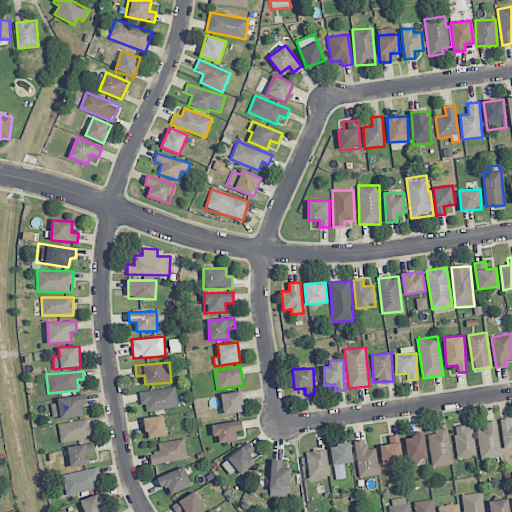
[(141,390),(143,410),(177,408),(176,388),(141,390)]
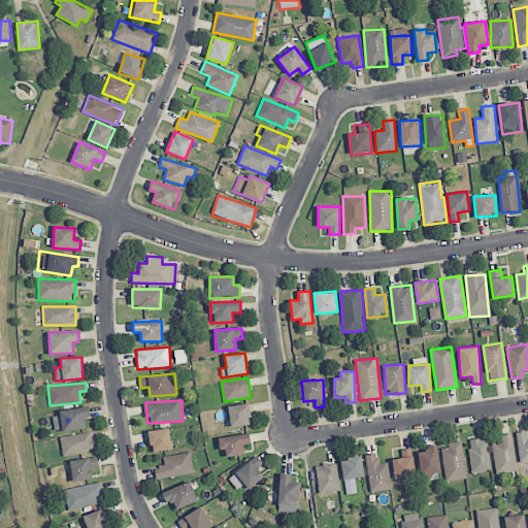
[(251,425),(249,403),(228,405),(230,427),(251,425)]
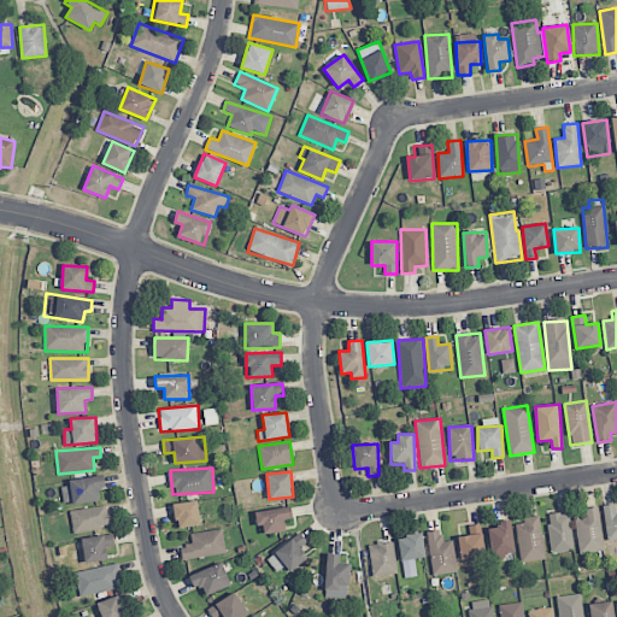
[(64,505),(99,501),(99,491),(105,489),(105,479),(62,481),(64,505)]
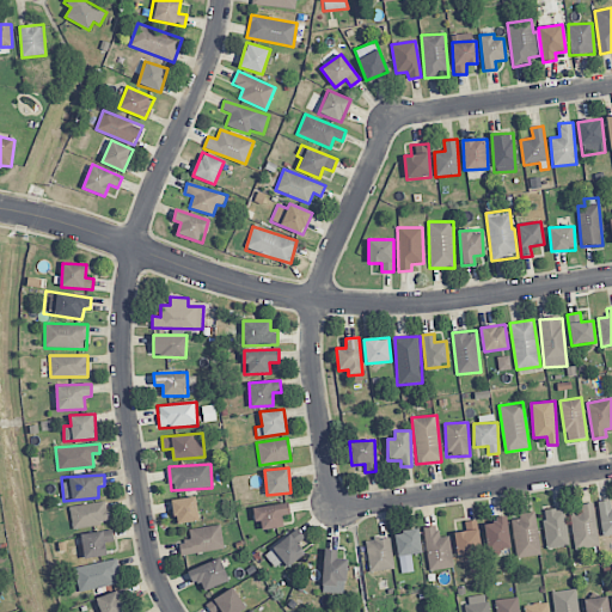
[(199,521),(196,497),(172,500),(175,524),(199,521)]
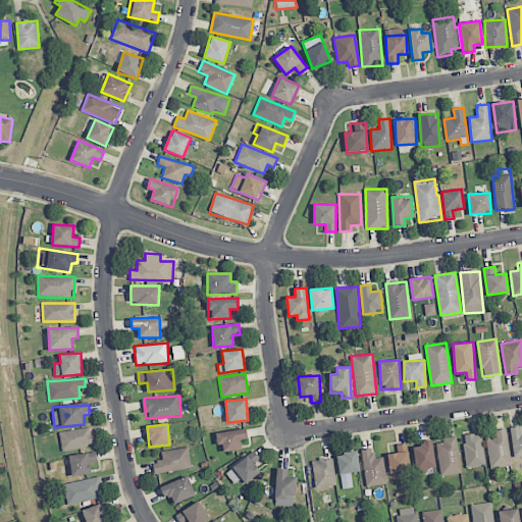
[(511,427),(513,457),(521,456),(521,433),(521,434),(521,427),(511,427)]
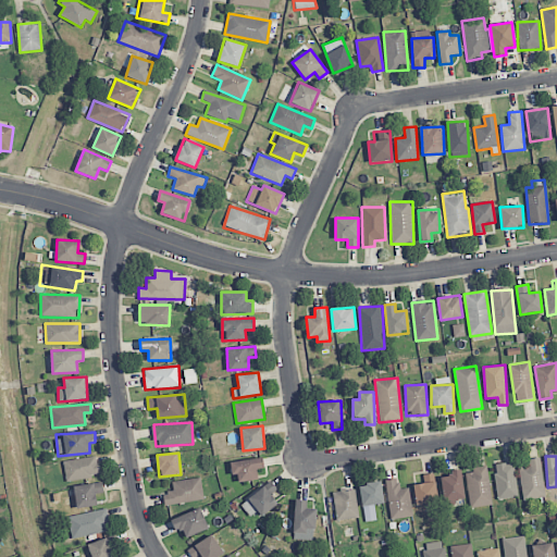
[(64,460),(65,480),(99,477),(98,457),(64,460)]
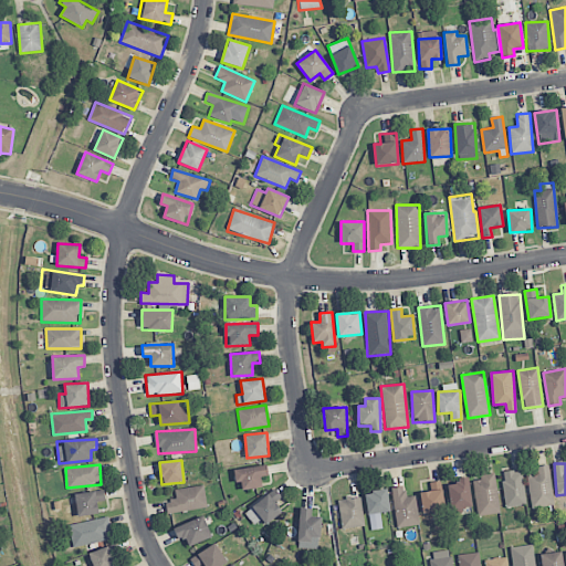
[(269,475),(266,464),(233,470),(236,483),(241,482),(242,491),(262,488),(260,478),(269,475)]
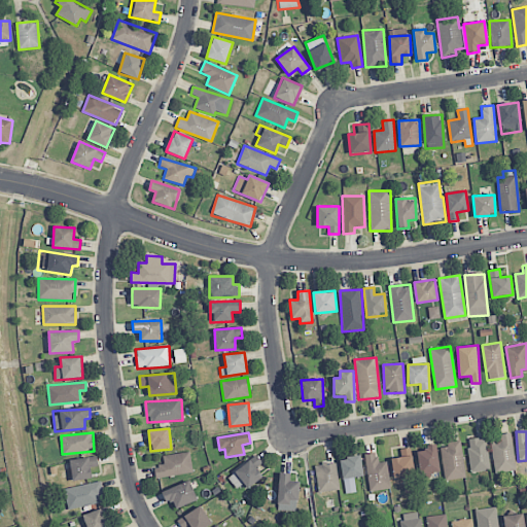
[(494,472),(515,471),(512,433),(500,434),(500,442),(491,442),(494,472)]
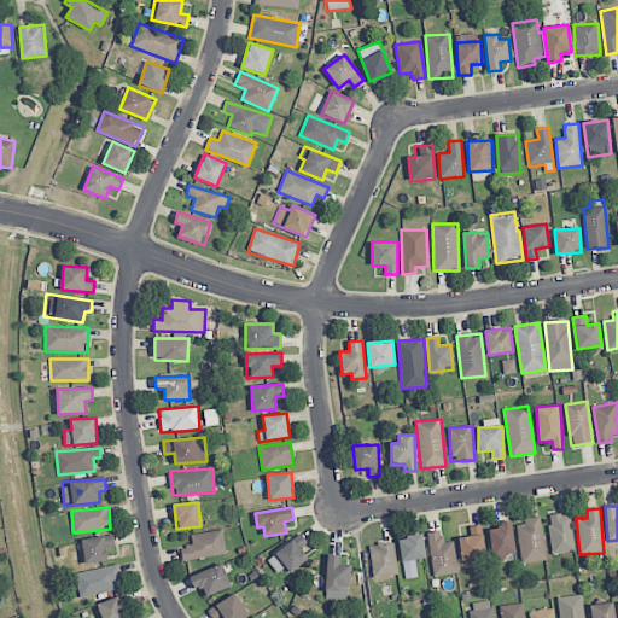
[(571,514),(549,516),(552,553),(573,552),(571,514)]
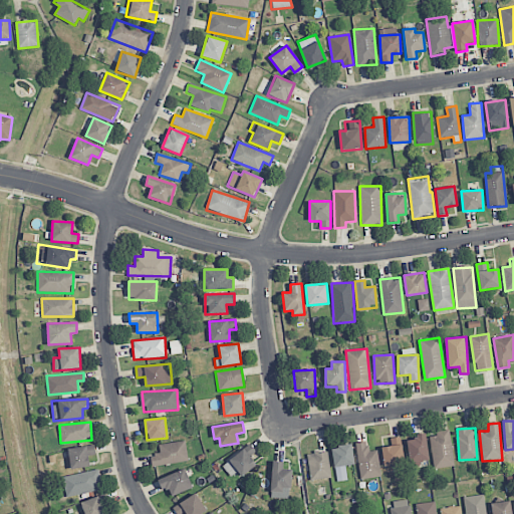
[(429,434),(434,469),(455,466),(450,431),(429,434)]
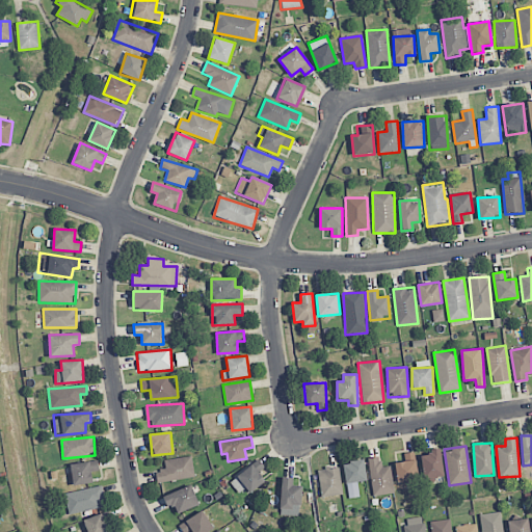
[(429,449),(429,455),(422,455),(423,478),(443,478),(441,449),(429,449)]
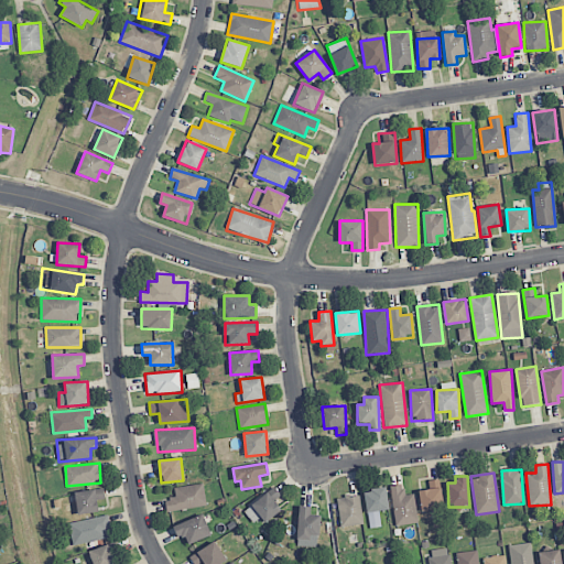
[(427,480),(429,489),(419,490),(421,511),(443,509),(440,479),(427,480)]
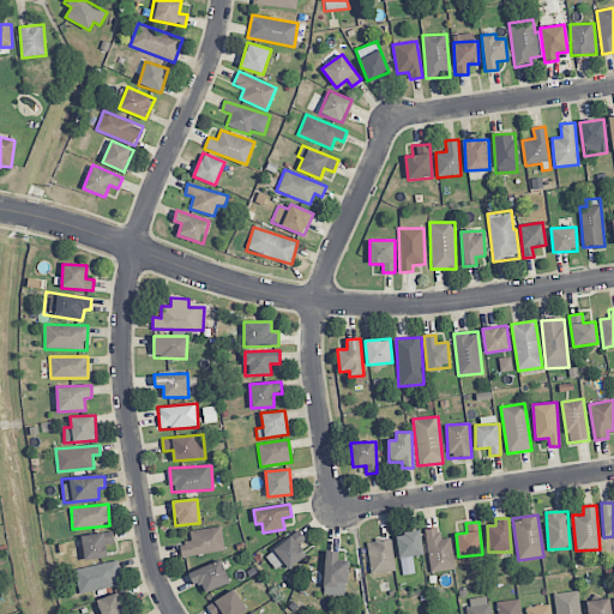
[(226,551),(221,527),(190,533),(192,541),(179,543),(182,559),(226,551)]
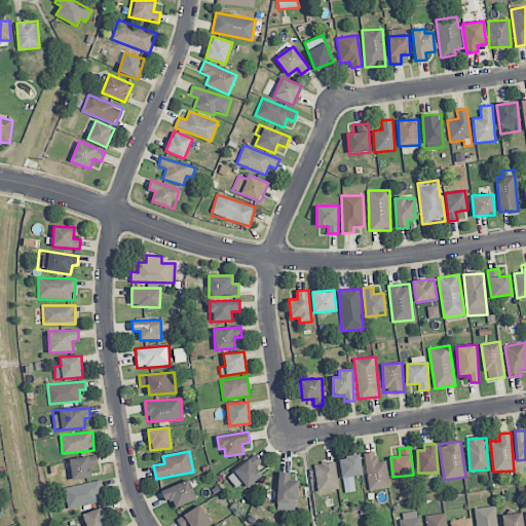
[(387,460),(376,461),(376,452),(365,452),(367,490),(388,489),(387,460)]
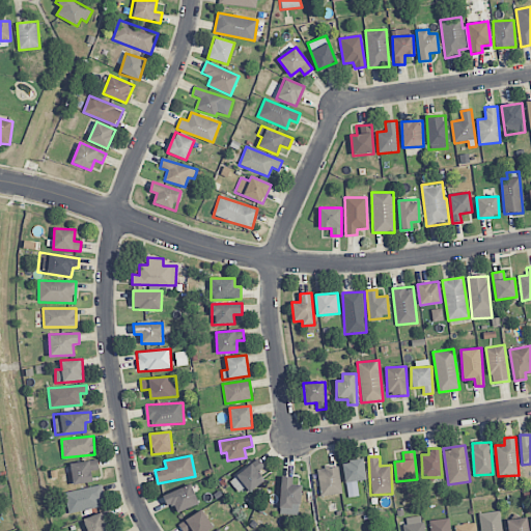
[(99,470),(98,459),(70,464),(73,484),(92,482),(91,471),(99,470)]
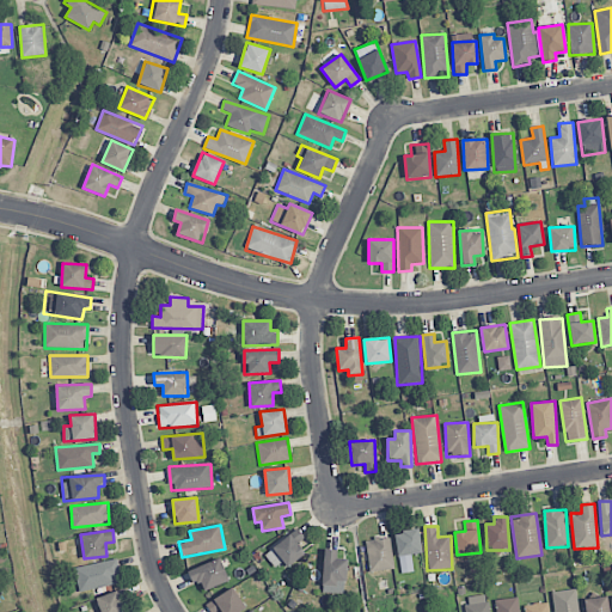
[(298,544),(305,539),(299,530),(264,552),(276,571),(305,554),(298,544)]
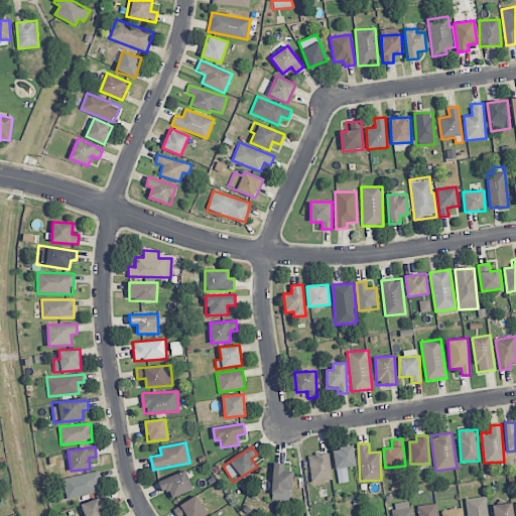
[(355,467),(353,446),(334,448),(337,484),(349,483),(347,468),(355,467)]
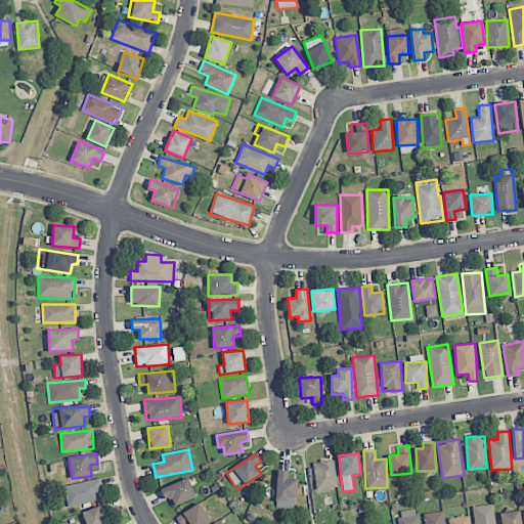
[(316,489),(337,487),(335,461),(313,463),(316,489)]
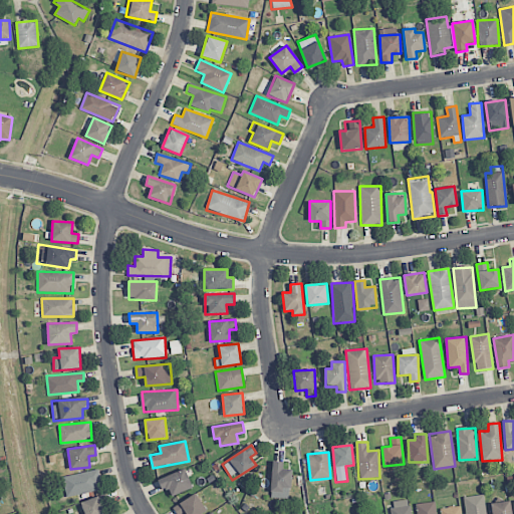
[(271,498),(290,498),(290,470),(282,469),(283,462),(272,461),(271,498)]
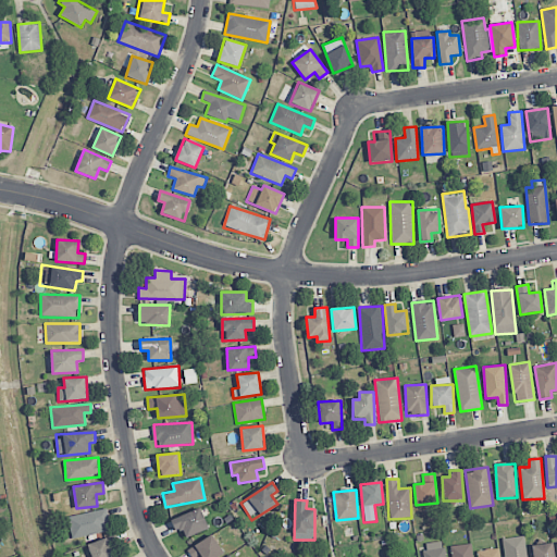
[(175,531),(181,529),(185,539),(209,529),(199,507),(171,520),(175,531)]
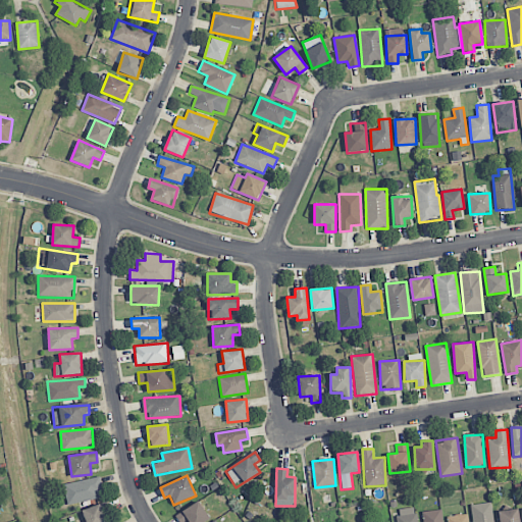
[(103,497),(98,476),(62,485),(67,506),(103,497)]
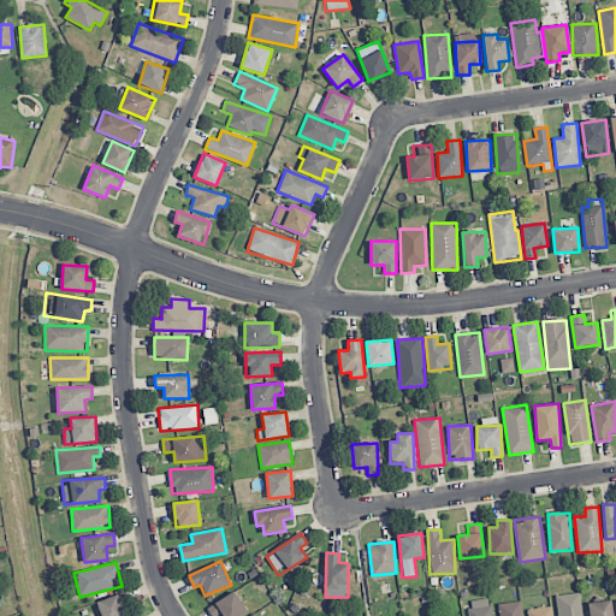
[(211,615),(218,615),(221,614),(223,615),(241,615),(247,612),(234,591),(207,609),(211,615)]
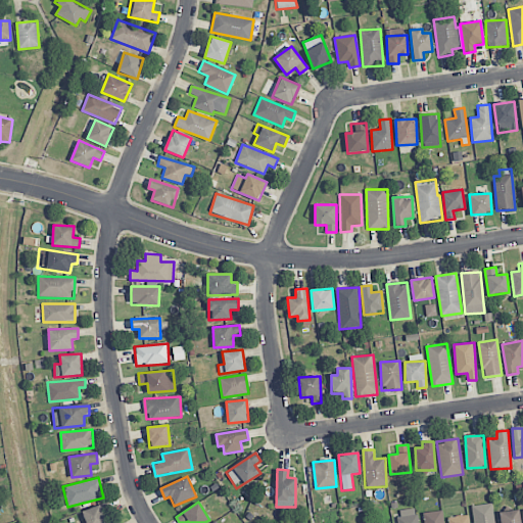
[(471,507),(473,522),(494,522),(491,504),(471,507)]
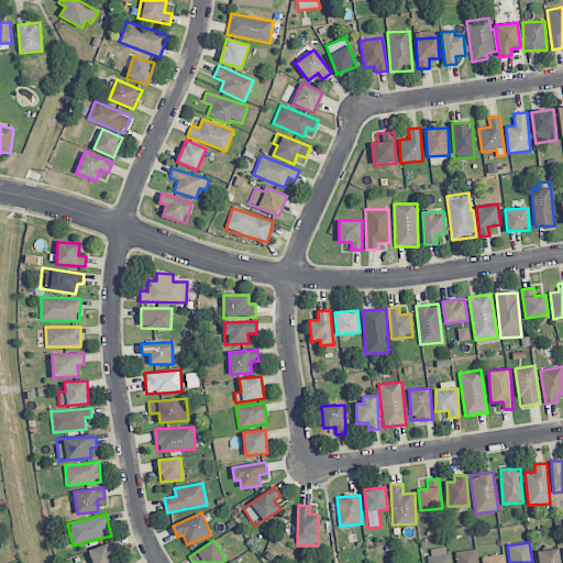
[(114,562),(108,543),(88,550),(92,562),(114,562)]
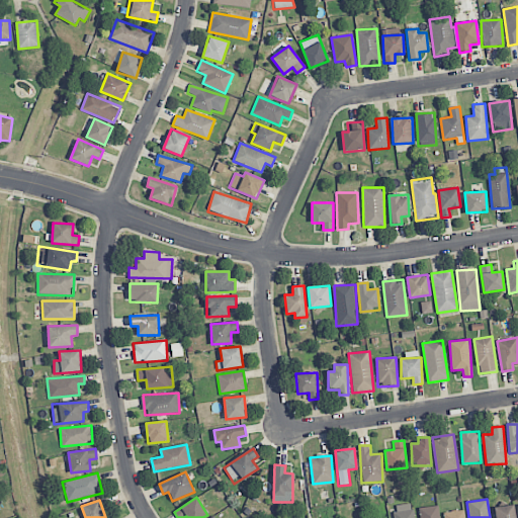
[(414,517),(412,503),(393,506),(394,517),(414,517)]
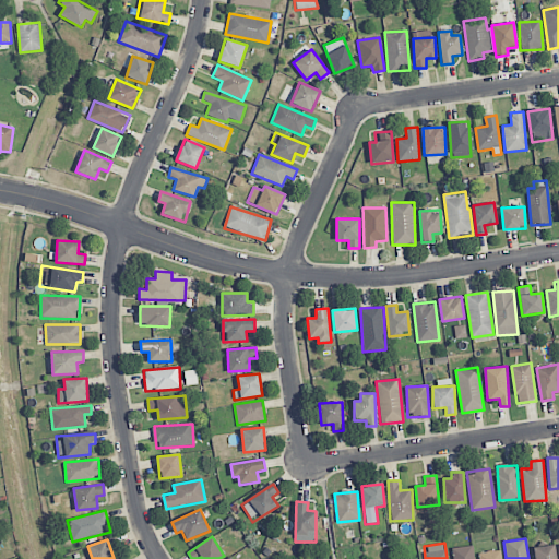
[(556,558),(556,545),(534,547),(535,558),(556,558)]
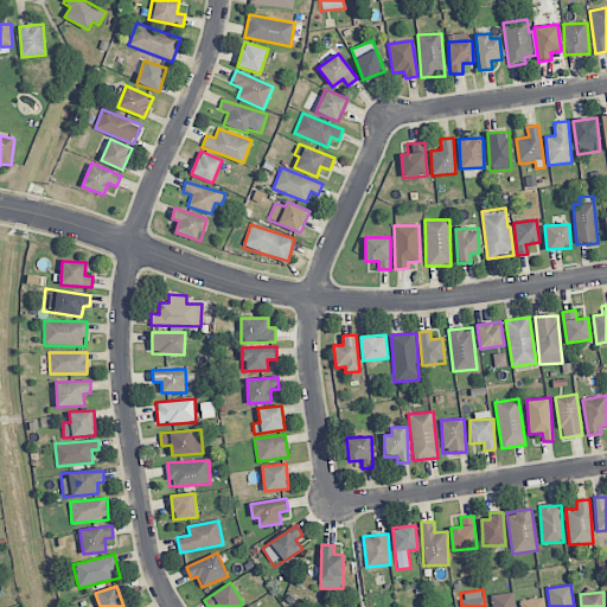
[(515,606),(513,593),(491,595),(492,606),(515,606)]
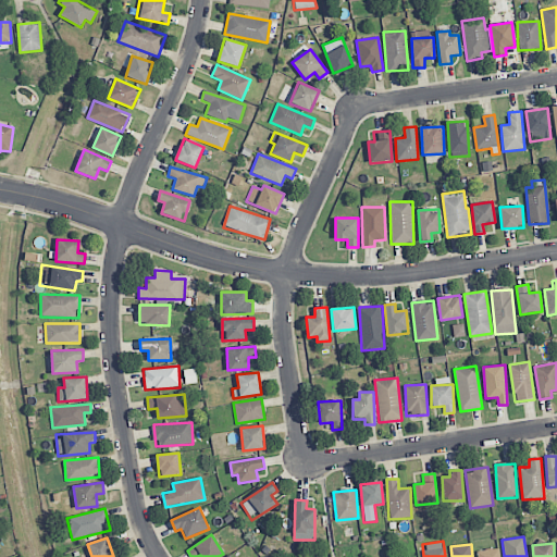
All buildings are outlined.
